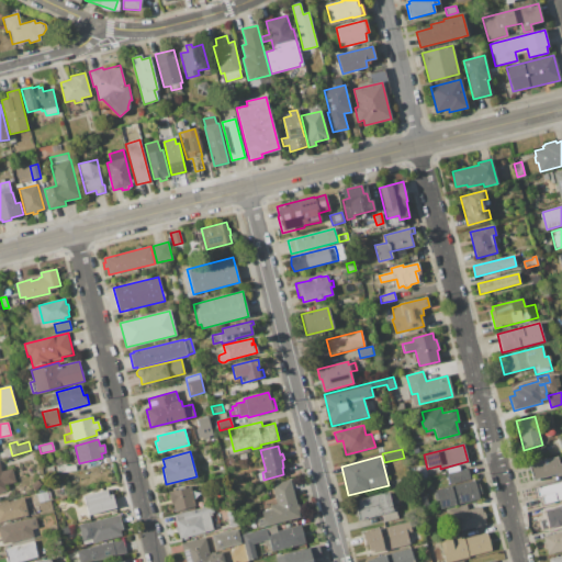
[(561,473),(558,475),(558,474),(540,479),(541,480),(537,481),(537,480),(532,481),(528,464),(558,457),(559,464),(561,463),(561,473)]
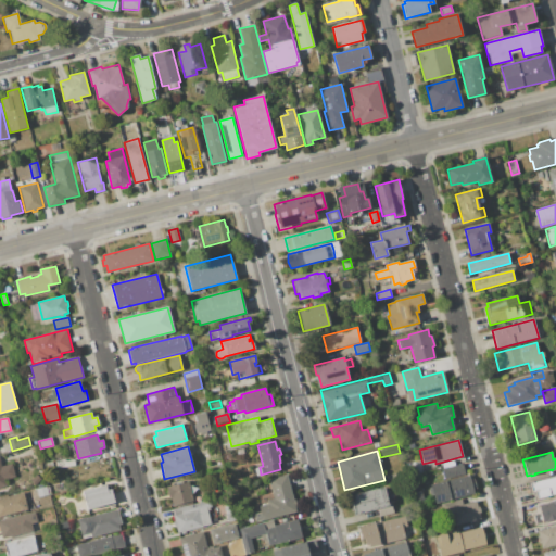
[(4,480),(7,485),(0,487),(0,462),(1,466),(12,464),(15,477),(4,480)]
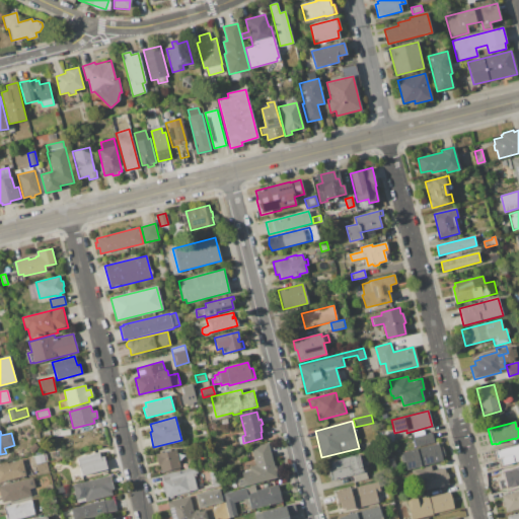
[(49,431),(51,438),(45,440),(43,433),(49,431)]
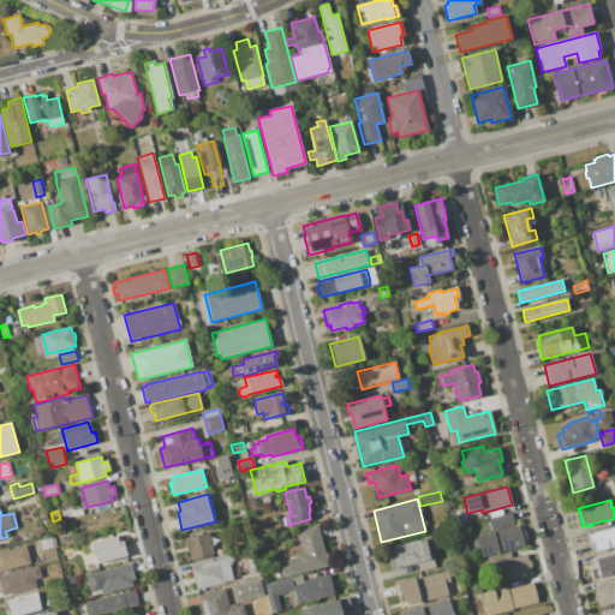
[(512,513),(515,526),(519,525),(520,530),(525,529),(527,541),(524,542),(525,545),(482,556),(479,548),(478,548),(476,539),(477,538),(477,536),(493,532),(489,519),(512,513)]
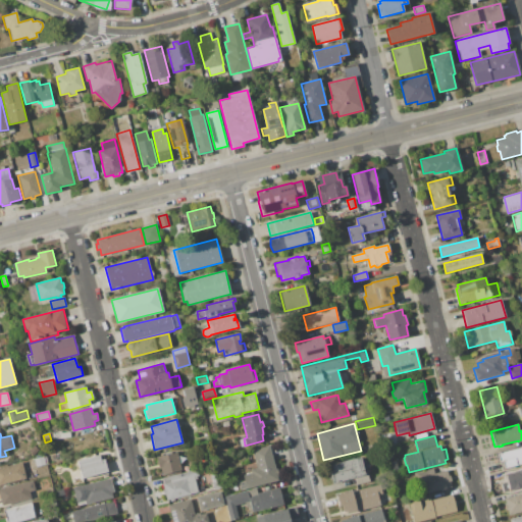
[(394,436),(396,444),(382,447),(380,439),(394,436)]
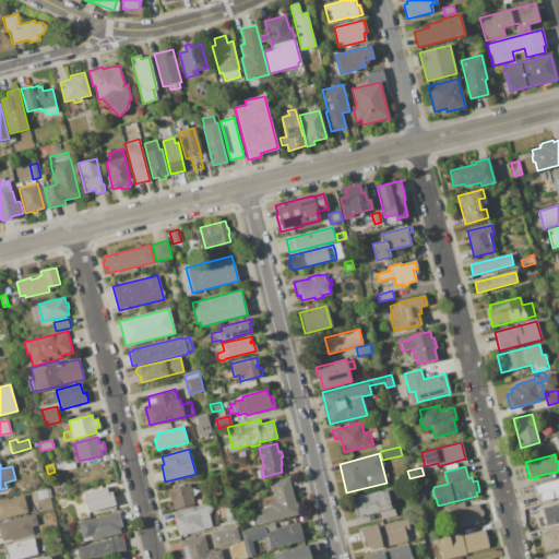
[(31,484),(37,477),(42,482),(36,488),(31,484)]
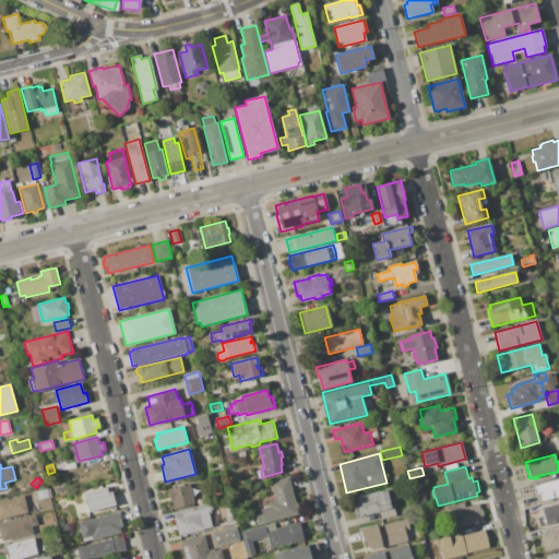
[(295,502),(296,502),(298,509),(296,509),(298,514),(264,523),(261,510),(270,507),(269,503),(275,501),(270,482),(288,477),(295,502)]
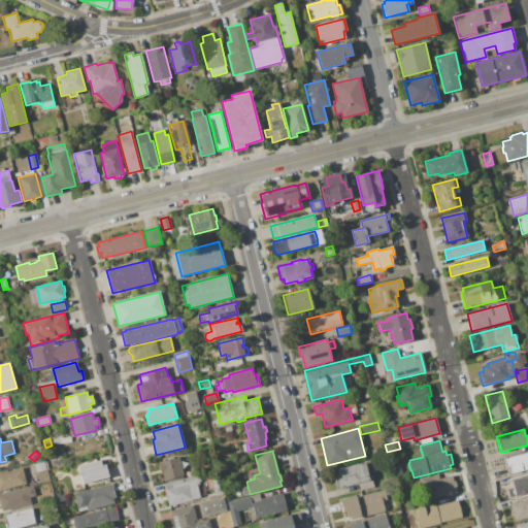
[(527,469),(509,474),(508,468),(503,469),(500,459),(527,452),(527,469)]
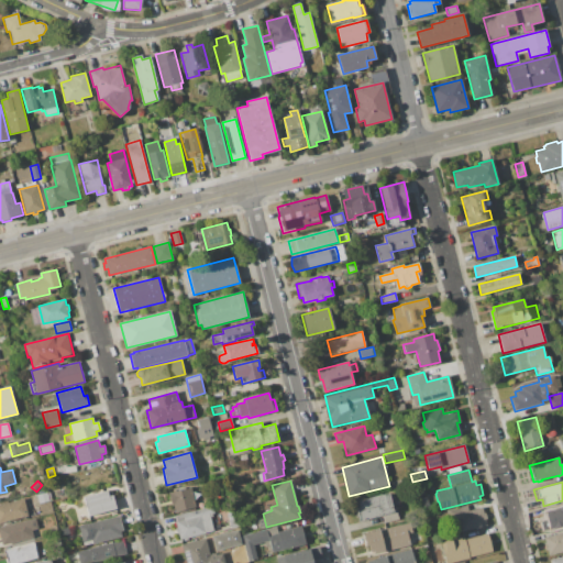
[(197,507),(195,508),(195,510),(181,514),(181,511),(175,512),(173,505),(172,505),(168,494),(191,487),(197,507)]
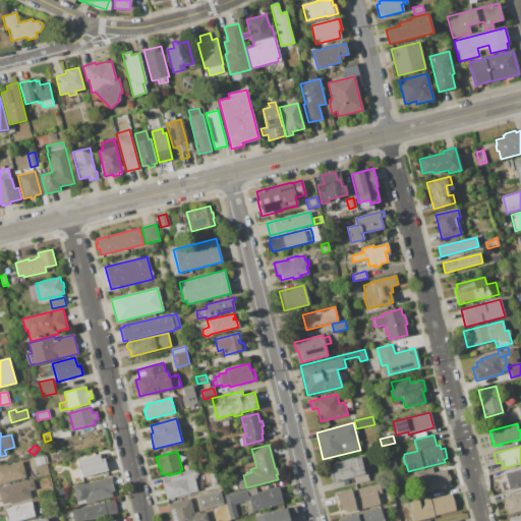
[(105,462),(107,471),(82,478),(77,459),(99,454),(100,460),(103,460),(104,463),(105,462)]
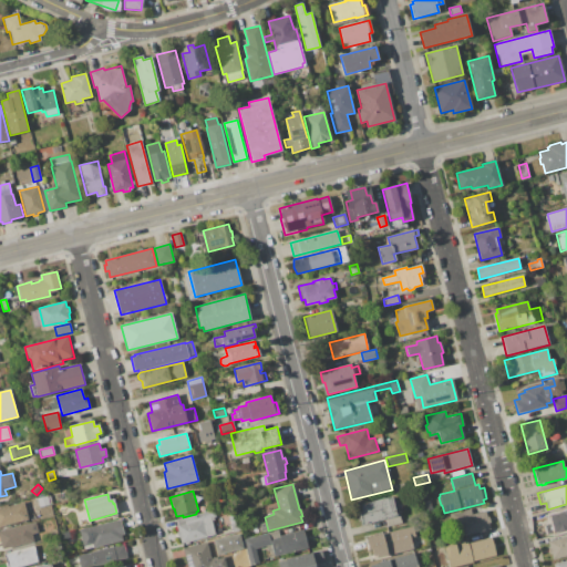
[(37,498),(48,495),(50,504),(39,507),(37,498)]
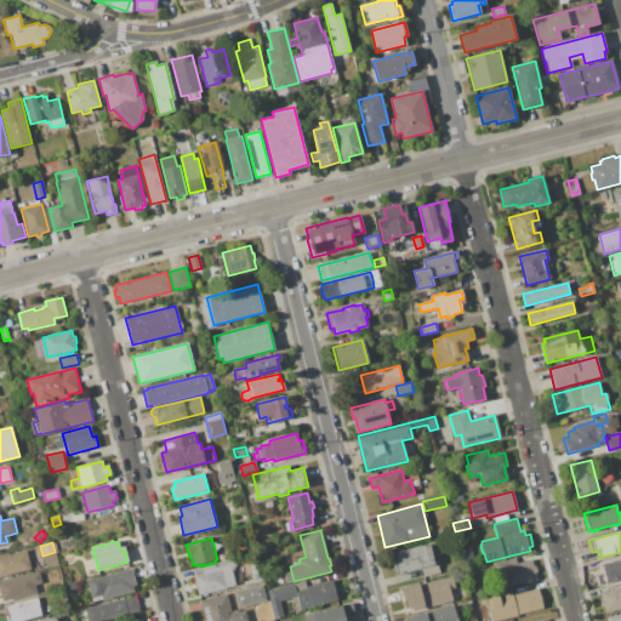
[(421,568),(397,575),(393,570),(392,564),(391,559),(392,553),(428,543),(434,564),(437,563),(440,574),(423,579),(421,568)]
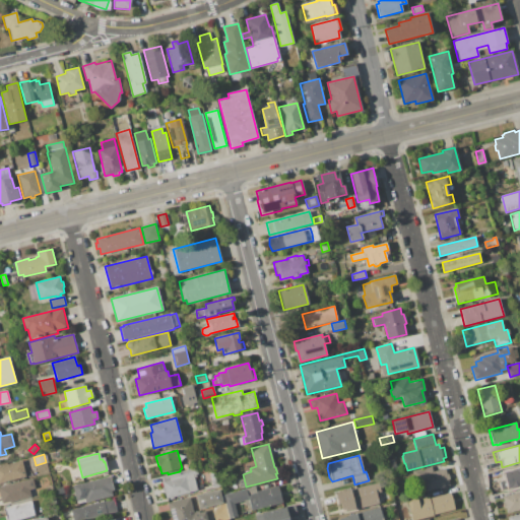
[(29,467),(31,473),(25,475),(25,477),(0,483),(0,465),(21,460),(23,468),(29,467)]
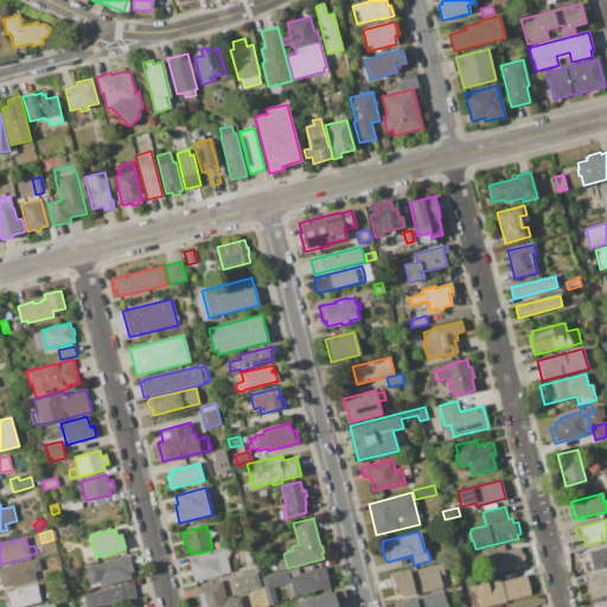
[(189,562),(191,562),(189,556),(230,545),(231,553),(229,554),(230,556),(227,557),(230,573),(195,582),(192,575),(191,576),(190,569),(191,569),(189,562)]
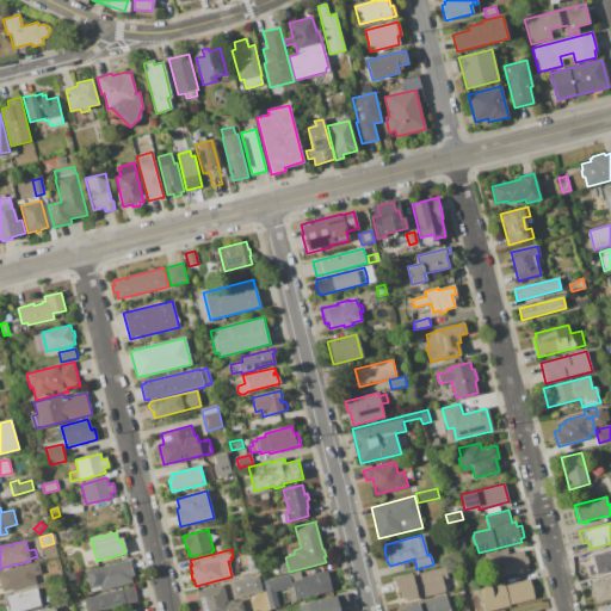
[(497,560),(488,562),(486,554),(507,549),(510,554),(525,550),(530,571),(501,578),(497,560)]
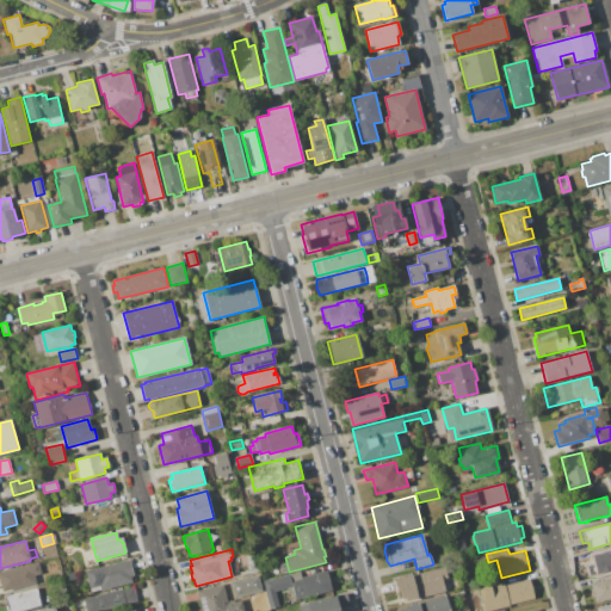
[(593,573),(587,574),(586,569),(592,568),(591,566),(594,565),(593,561),(594,561),(593,556),(610,551),(610,569),(593,574),(593,573)]
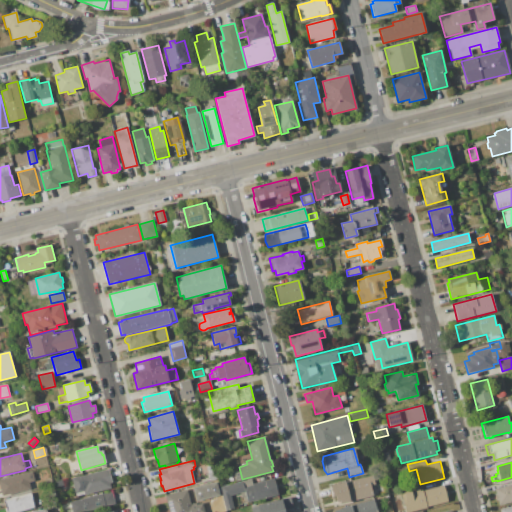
[(206,465),(214,463),(217,478),(210,480),(206,465)]
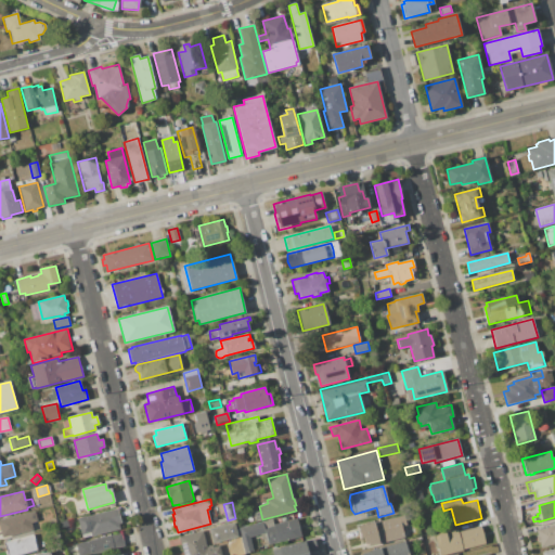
[(86,517),(117,510),(121,524),(119,524),(120,528),(82,538),(81,533),(78,519),(82,518),(81,517),(86,516),(86,517)]
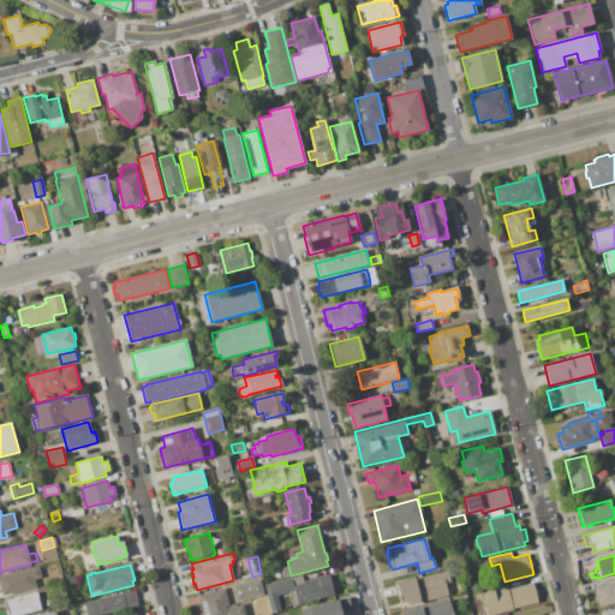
[(0,585),(0,575),(37,567),(41,577),(35,578),(36,586),(3,595),(0,585)]
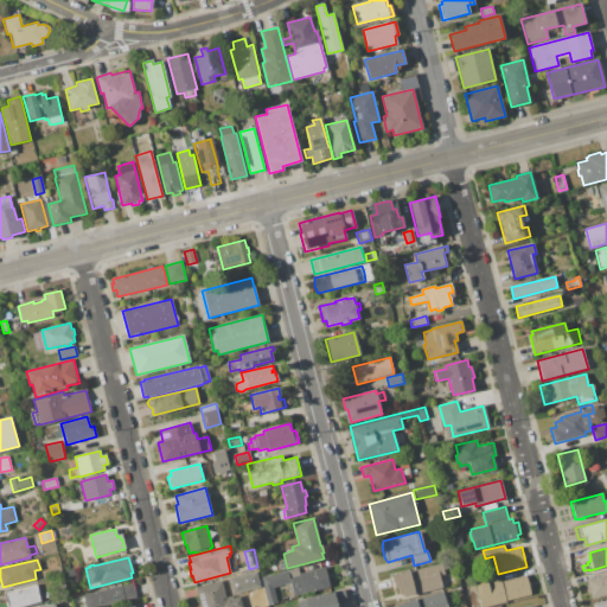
[(395,588),(391,576),(442,563),(445,576),(440,577),(443,589),(403,600),(402,593),(398,594),(397,588),(395,588)]
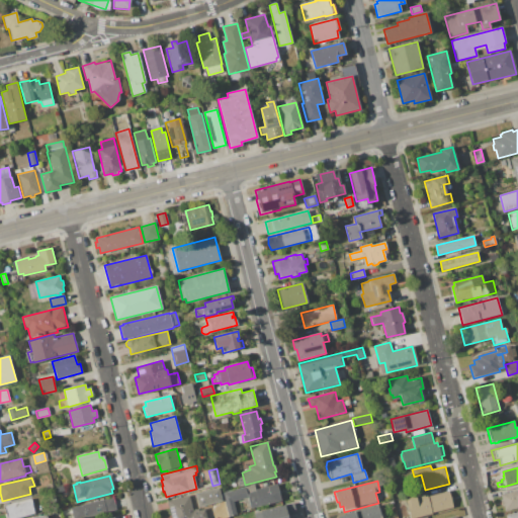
[(45,485),(52,484),(53,490),(47,492),(45,485)]
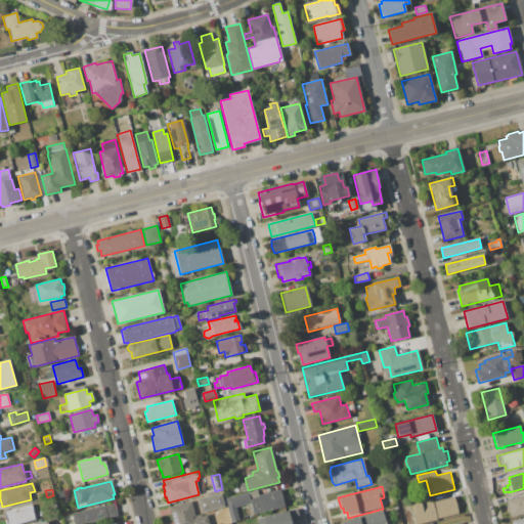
[(253,515),(251,504),(235,507),(239,521),(231,523),(225,498),(257,490),(258,495),(280,489),(285,508),(253,515)]
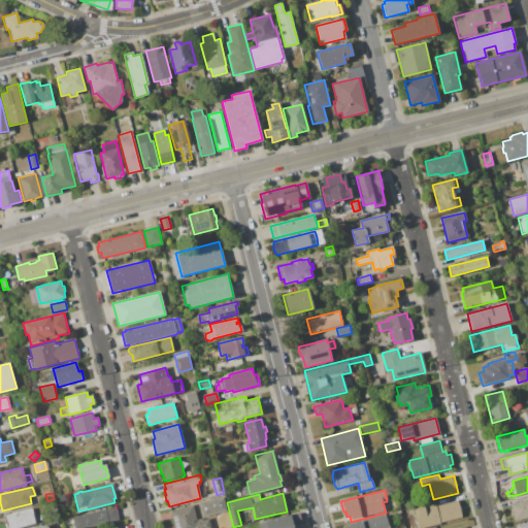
[(213,497),(224,495),(227,509),(218,513),(213,497)]
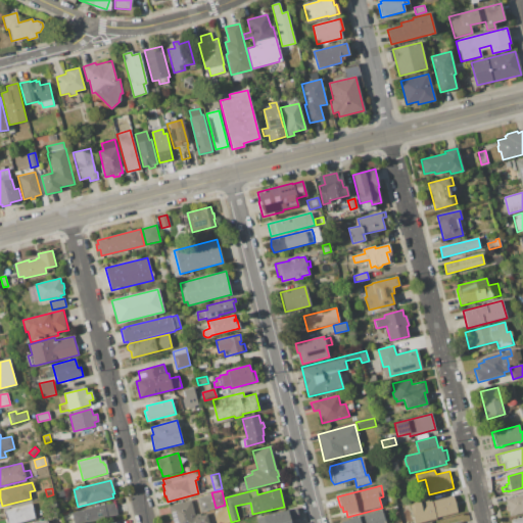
[(507,511),(506,505),(507,505),(506,500),(522,493),(522,513),(510,516),(509,511),(507,511)]
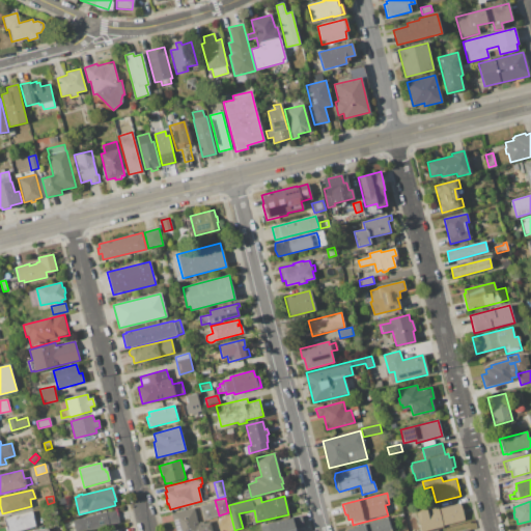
[(460,503),(462,509),(464,508),(466,514),(463,514),(465,521),(443,526),(443,527),(425,530),(420,530),(416,511),(438,505),(439,508),(460,503)]
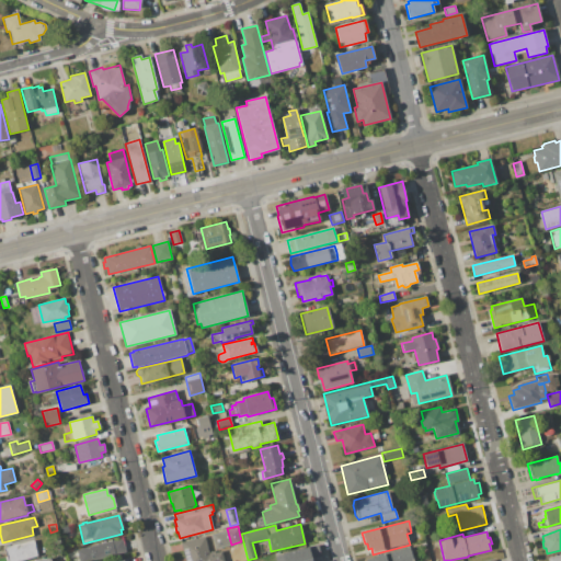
[(185,560),(181,542),(206,537),(209,552),(215,551),(215,553),(222,551),(225,560),(185,560)]
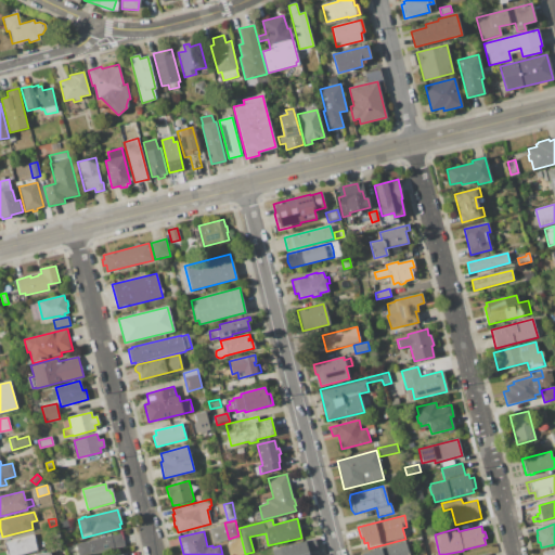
[(76,544),(121,532),(126,546),(91,554),(72,554),(72,553),(78,552),(76,544)]
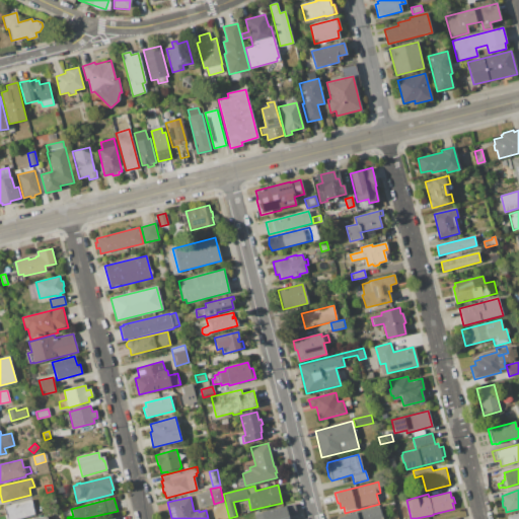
[(3,507),(31,500),(32,505),(40,504),(42,511),(34,513),(34,514),(19,518),(0,518),(0,515),(5,515),(3,507)]
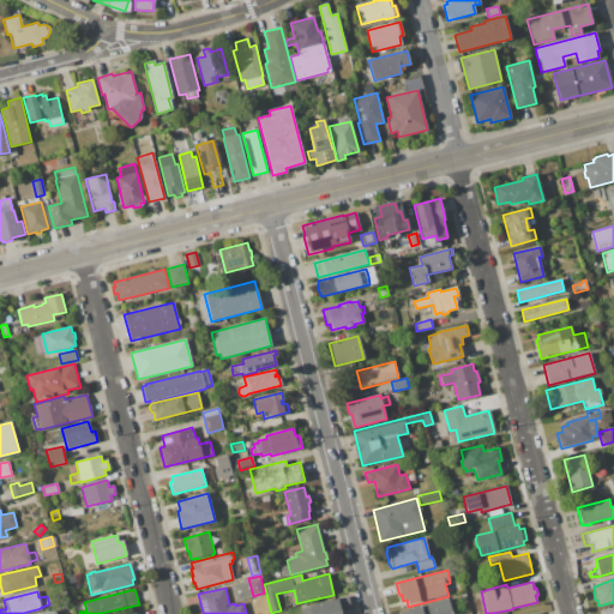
[(308,605),(349,595),(353,608),(341,612),(341,613),(302,613),(301,609),(309,607),(308,605)]
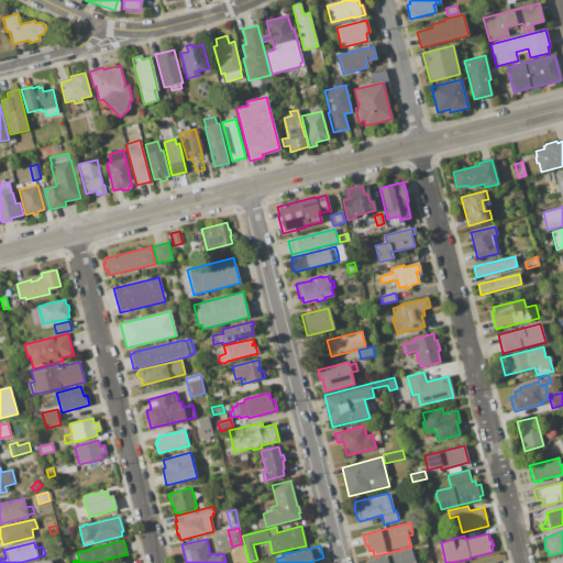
[(366,562),(366,561),(376,559),(376,558),(411,549),(414,559),(415,558),(416,562),(366,562)]
